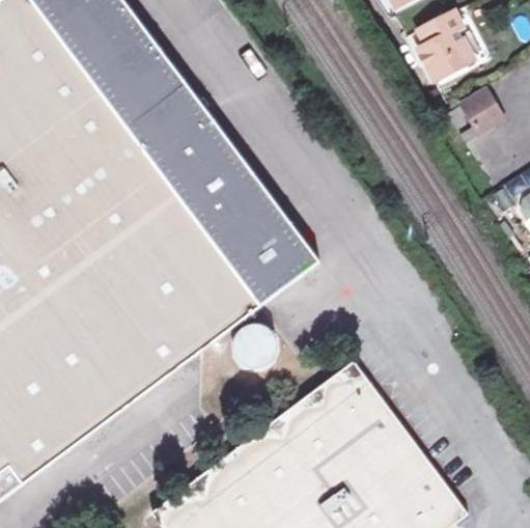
[(318,260),(124,0),(0,0),(0,483),(7,494),(200,349),(257,306),(318,260)]
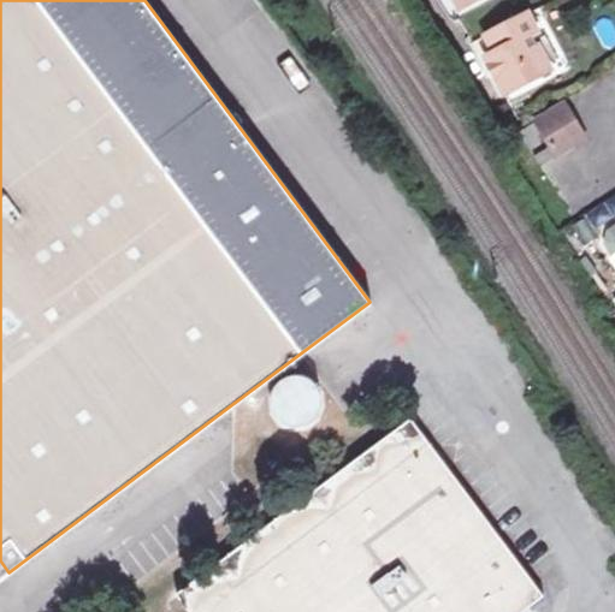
[(482,53),(501,88),(543,65),(525,33),(530,30),(521,12),(483,33),(491,48),(482,53)]
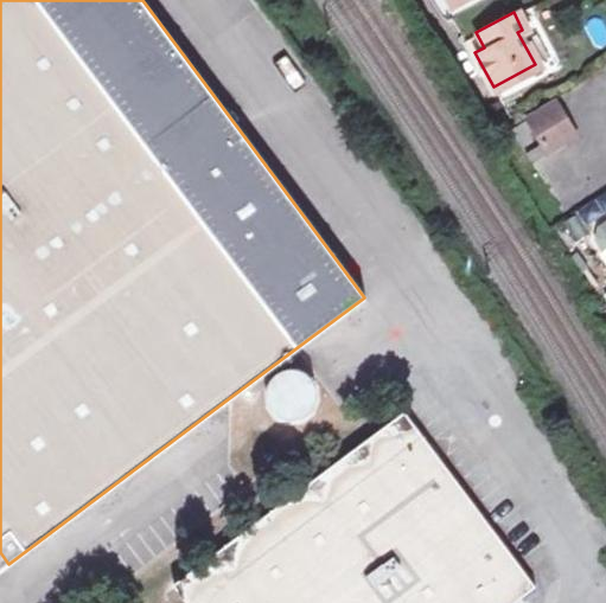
[(490,85),(476,92),(480,102),(495,94),(490,85)]
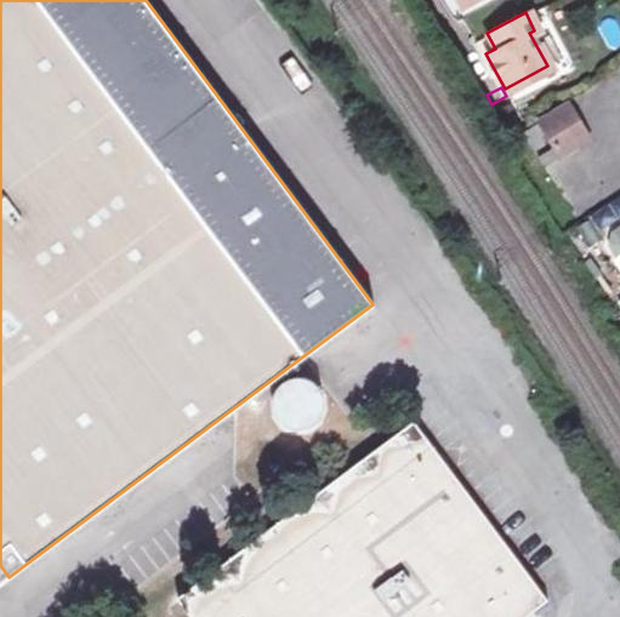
[(542,161),(574,142),(570,133),(582,126),(567,100),(538,119),(553,144),(538,154),(542,161)]
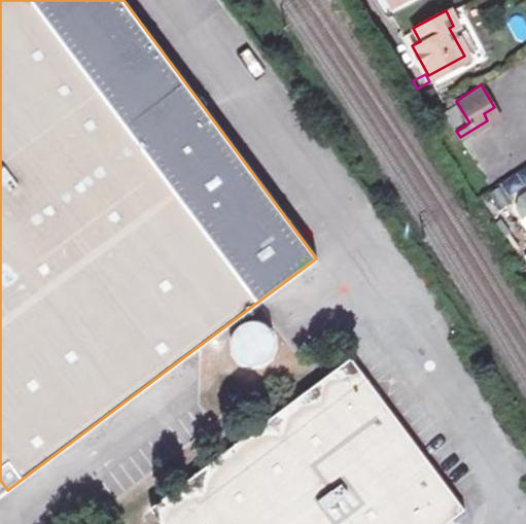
[(498,114),(494,107),(484,113),(487,120),(498,114)]
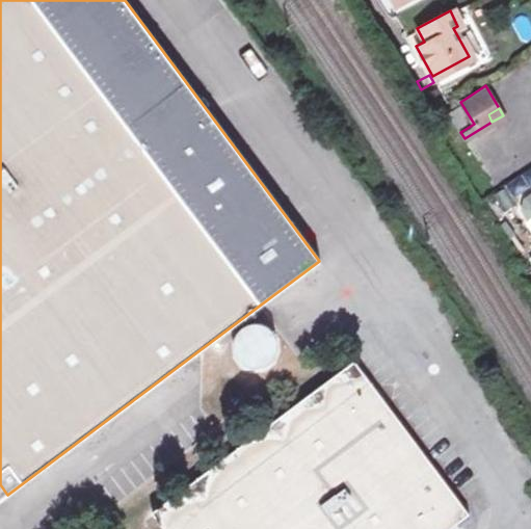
[(373,196),(363,183),(356,189),(366,202),(373,196)]
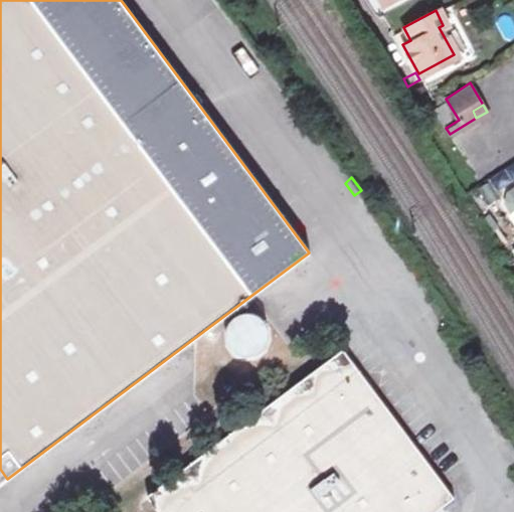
[(222,337),(228,347),(234,352),(240,354),(251,354),(260,352),(266,343),(270,336),(271,325),(265,317),(257,313),(242,312),(229,320),(223,326),(222,337)]
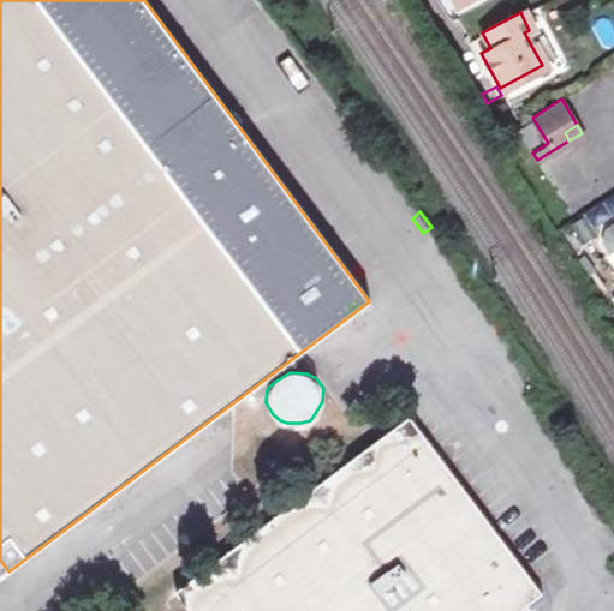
[(516,610),(541,593),(410,417),(371,445),(177,591),(191,610),(516,610)]
